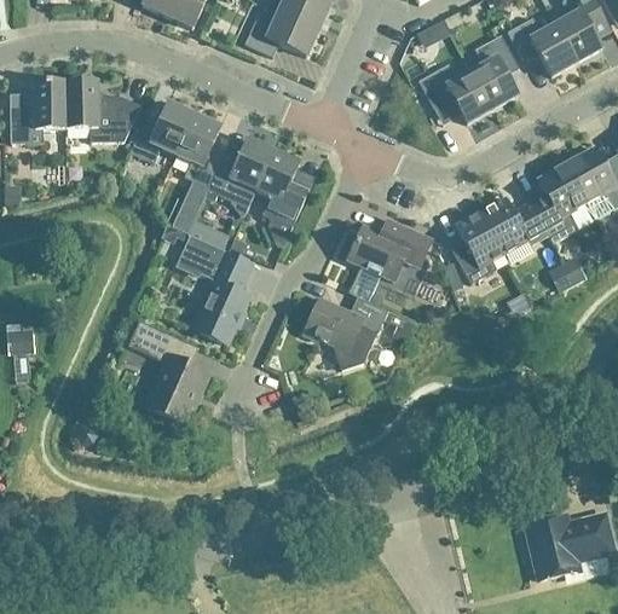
[(167,16),(173,0),(143,0),(142,4),(167,16)]
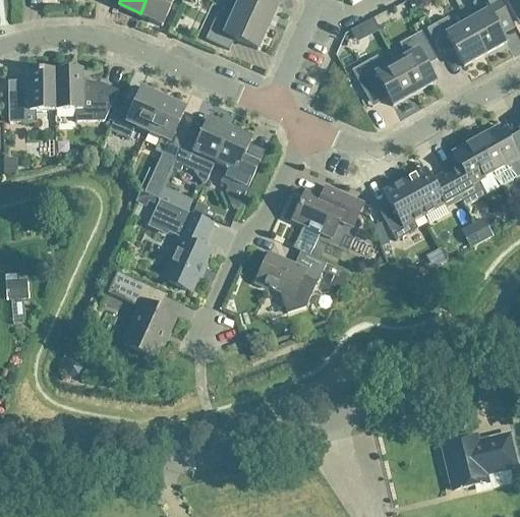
[(146,0),(140,13),(162,22),(171,0),(146,0)]
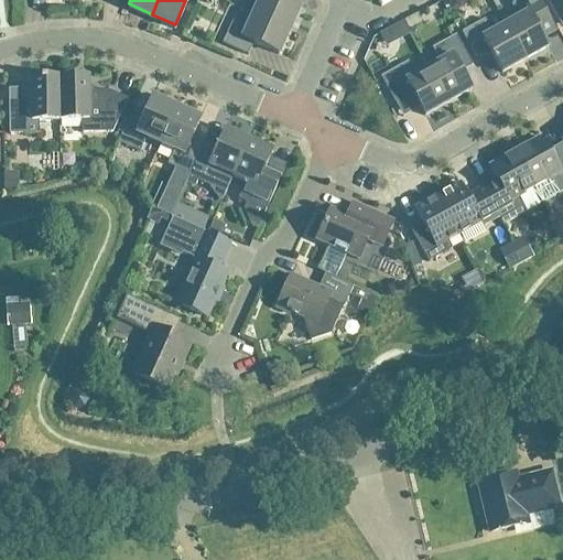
[(253,10),(290,27),(300,2),(295,0),(258,0),(253,10)]
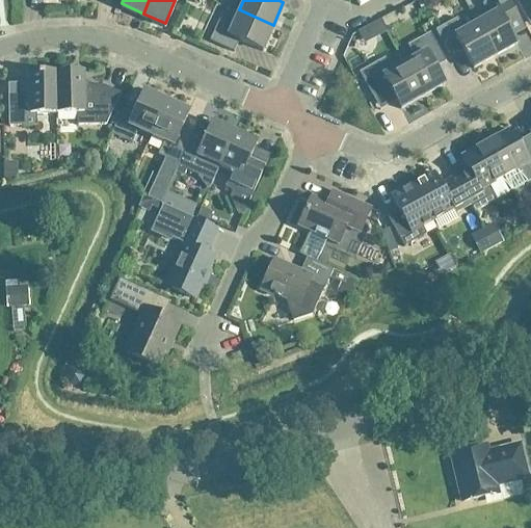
[(489,12),(477,20),(496,53),(518,41),(513,33),(524,27),(515,11),(508,0),(482,0),(489,12)]
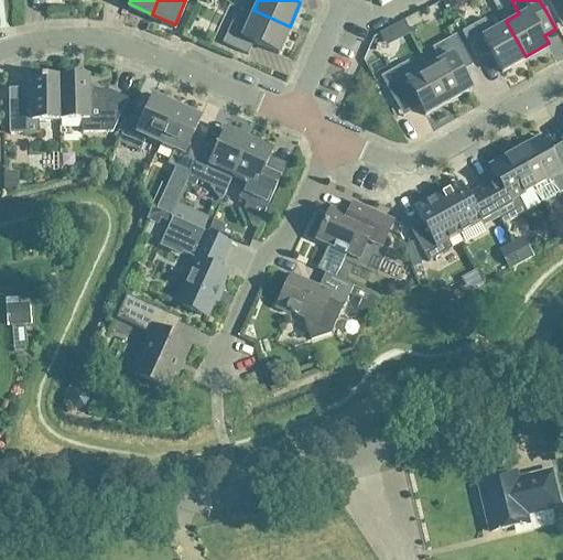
[(253,10),(247,23),(233,17),(223,39),(248,51),(253,39),(279,50),(290,27),(253,10)]
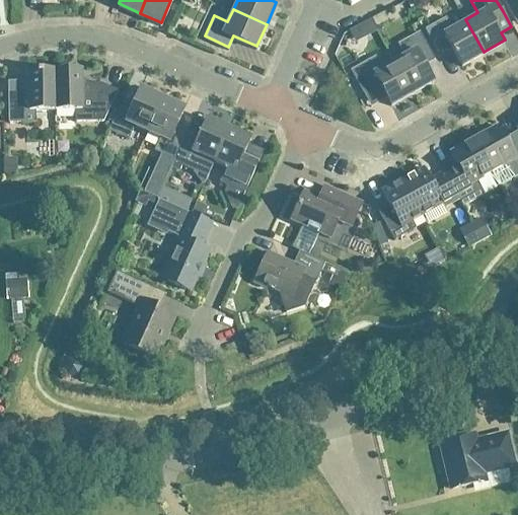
[(484,52),(465,19),(453,26),(446,13),(425,25),(437,48),(450,42),(462,63),(484,52)]
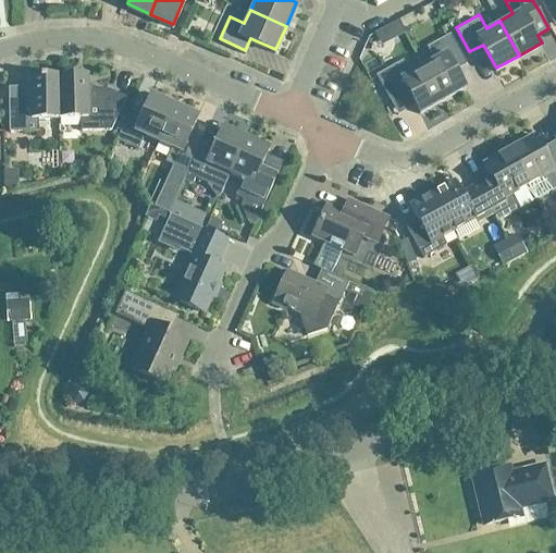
[(358,46),(383,53),(388,34),(365,26),(358,46)]
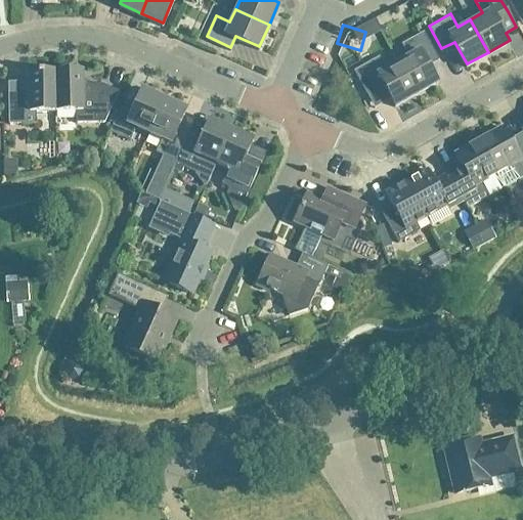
[(399,59),(417,91),(438,80),(426,57),(436,51),(424,29),(402,41),(409,53),(399,59)]
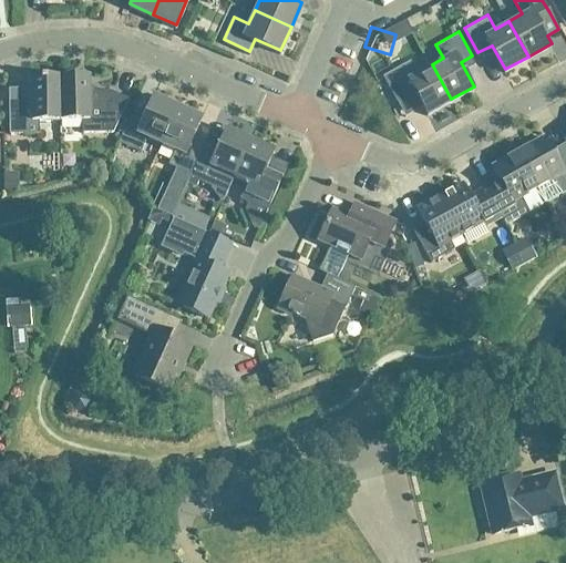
[(451,99),(432,64),(419,72),(411,58),(383,73),(397,98),(414,88),(428,112),(451,99)]
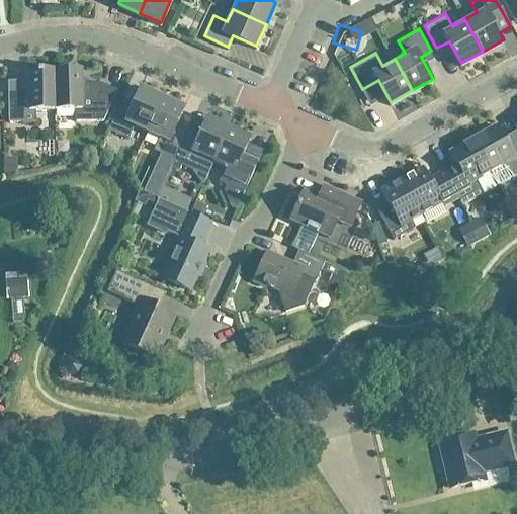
[(81,67),(55,68),(55,106),(75,106),(75,117),(103,117),(117,87),(101,80),(81,80),(81,67)]
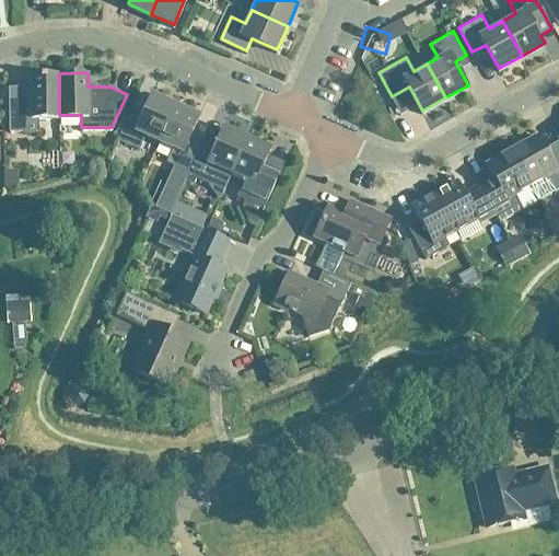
[(59,115),(59,73),(31,73),(31,88),(9,89),(10,129),(38,128),(38,116),(59,115)]
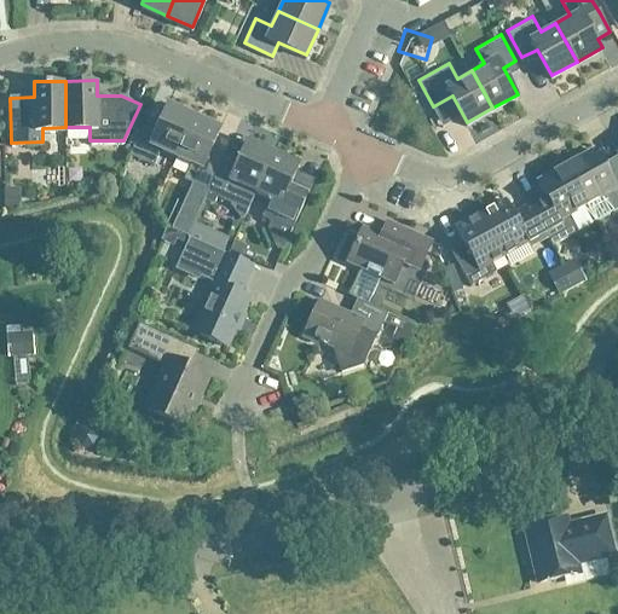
[(177,154),(194,114),(167,102),(155,129),(142,123),(130,151),(154,162),(161,146),(177,154)]
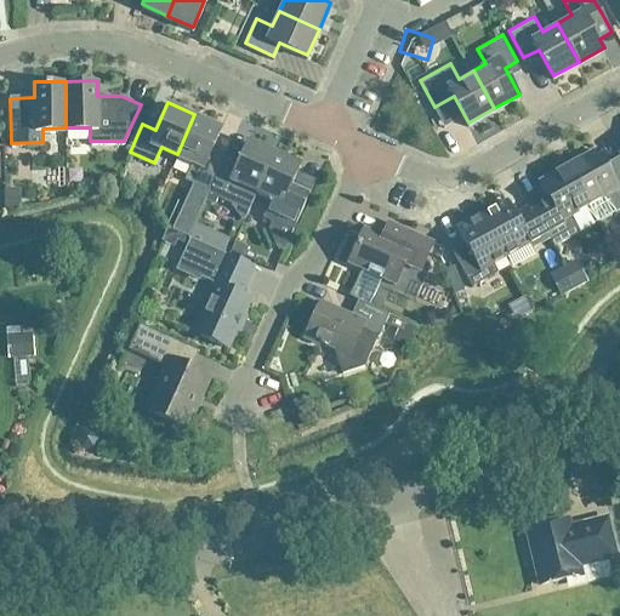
[(194,114),(177,154),(192,160),(185,176),(210,188),(221,161),(222,159),(209,153),(221,126),(194,114)]
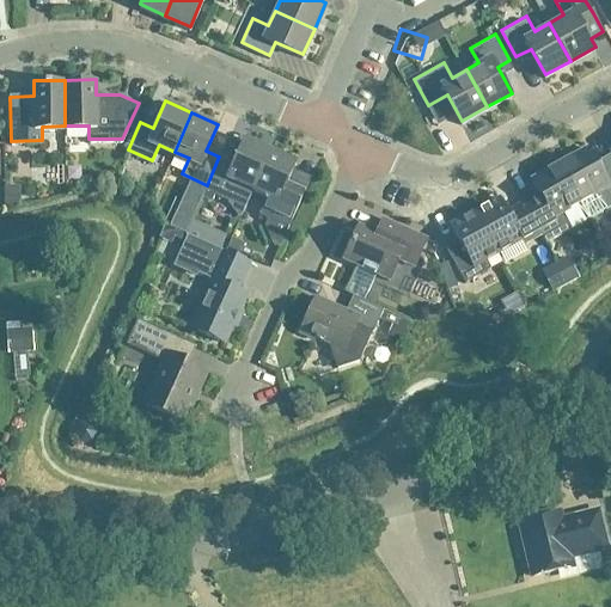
[(207,185),(206,186),(230,197),(240,212),(242,212),(252,186),(270,147),(244,135),(231,165),(218,159),(207,185)]
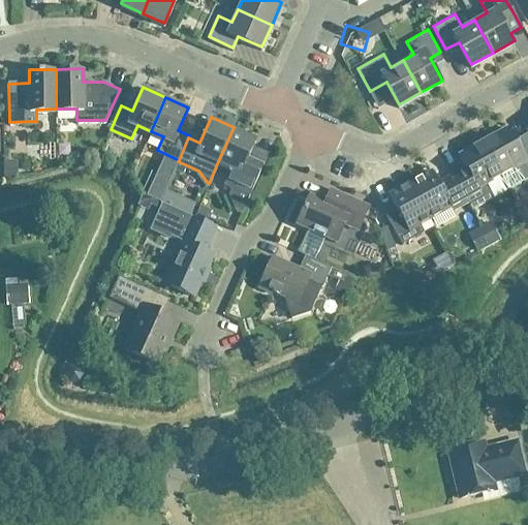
[(527,142),(520,146),(507,125),(484,140),(509,185),(527,175),(527,142)]
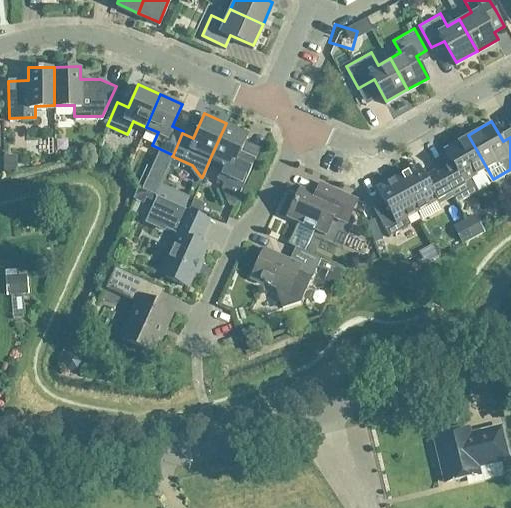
[(226,123),(211,156),(223,162),(217,176),(241,187),(252,164),(237,157),(248,133),(226,123)]
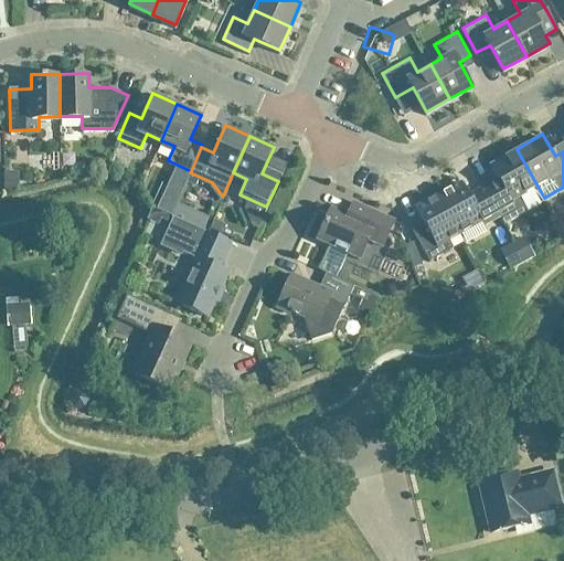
[(498,177),(483,186),(489,193),(498,210),(504,221),(528,208),(544,198),(517,149),(490,163),(498,177)]
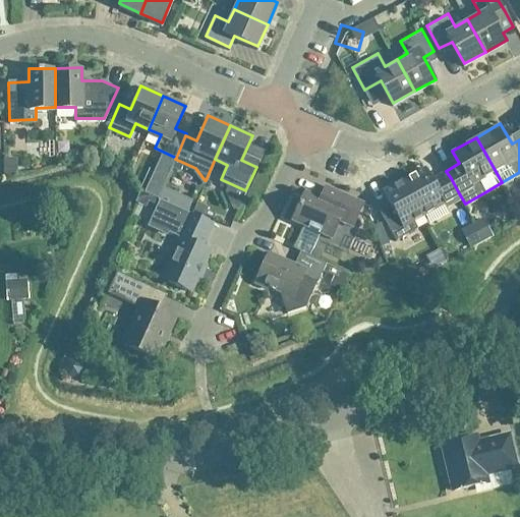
[(425,166),(404,177),(423,213),(456,195),(459,193),(451,178),(446,171),(443,172),(432,178),(425,166)]
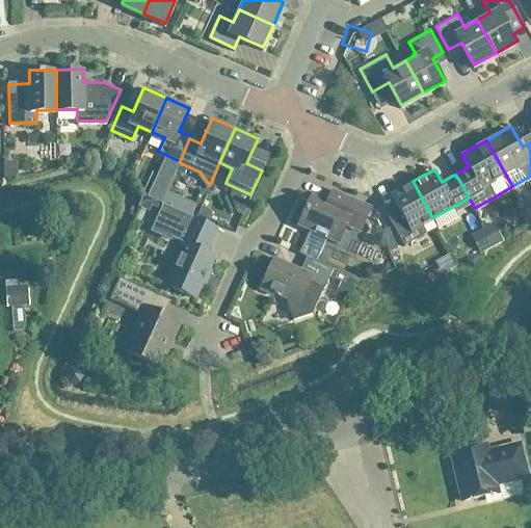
[(432,217),(413,181),(391,193),(398,206),(388,212),(404,243),(427,230),(423,222),(432,217)]
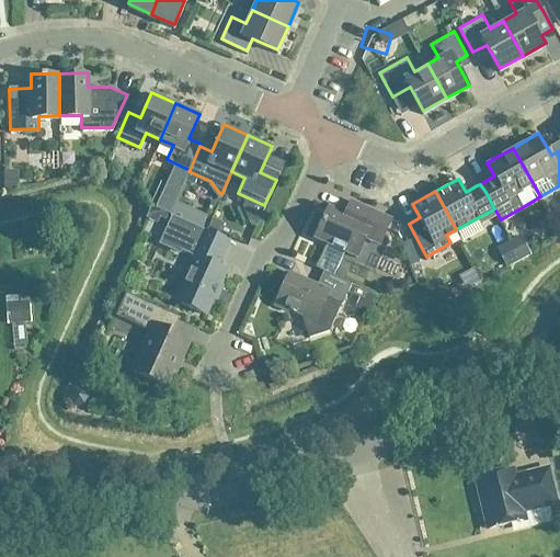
[(329,205),(315,235),(356,253),(365,235),(379,240),(391,216),(360,202),(350,197),(343,212),(329,205)]
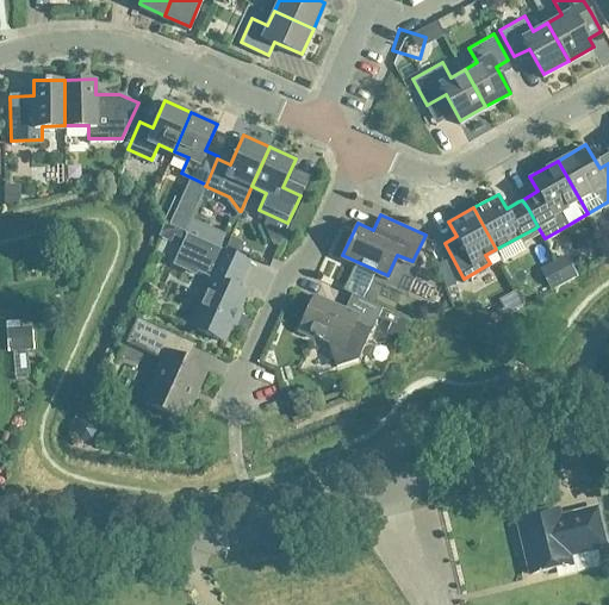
[(255,262),(256,261),(222,245),(182,228),(169,255),(191,266),(193,262),(215,272),(191,324),(223,338),(246,289),(236,286),(249,259),(255,262)]
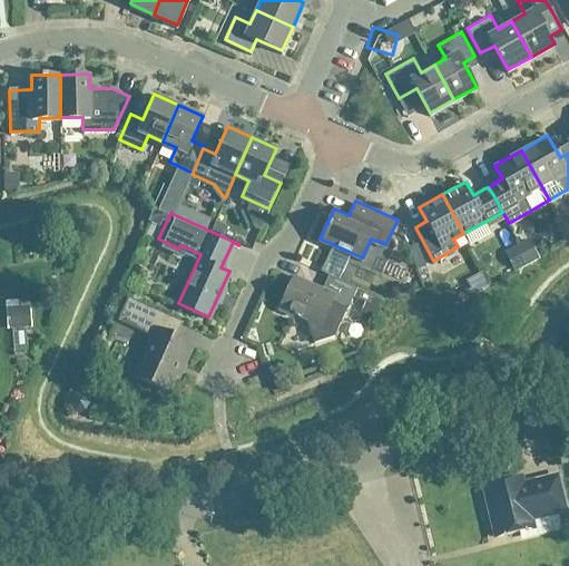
[(322,286),(294,274),(280,306),(294,313),(295,311),(301,314),(301,315),(306,319),(314,340),(334,333),(346,305),(347,306),(357,285),(329,272),(322,286)]
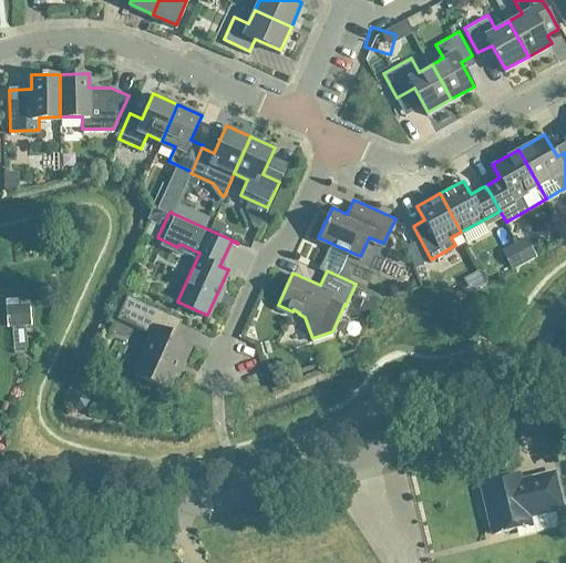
[(156,306),(127,293),(117,315),(146,328),(156,306)]
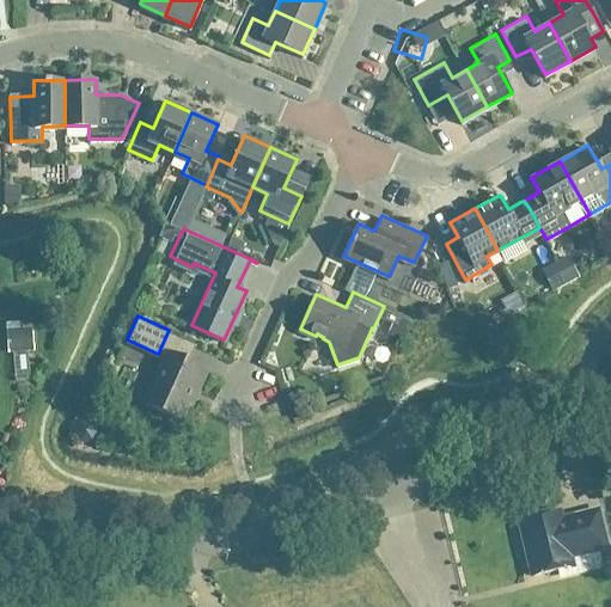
[(199,385),(206,368),(167,350),(145,400),(181,417),(196,384),(199,385)]
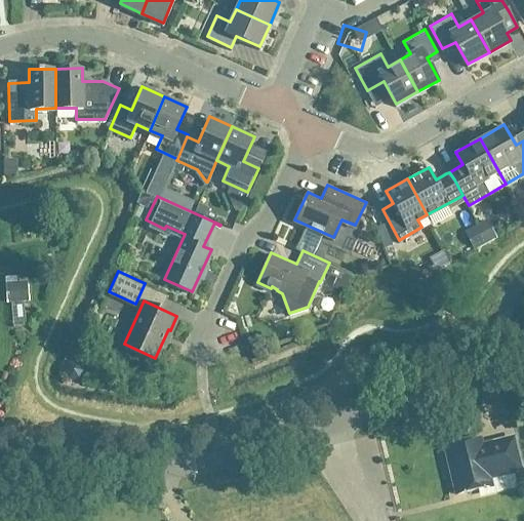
[(232,351),(242,346),(232,324),(222,329),(232,351)]
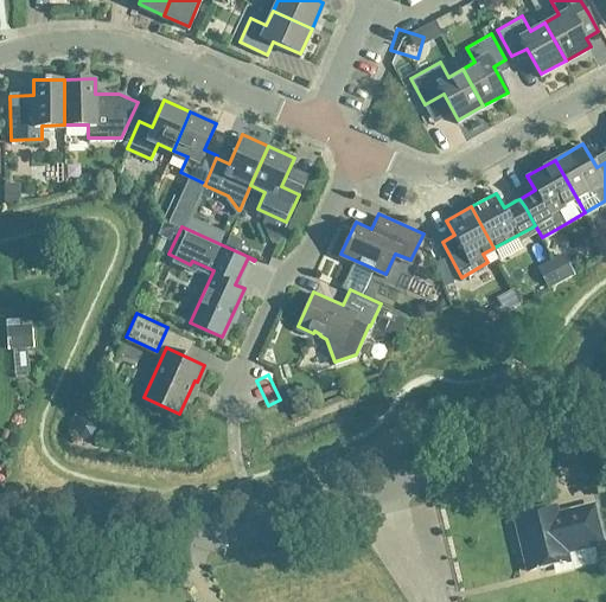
[(515,513),(522,545),(527,567),(566,558),(565,549),(601,540),(593,504),(567,508),(568,511),(557,513),(555,504),(543,506),(540,503),(528,506),(527,510),(515,513)]
